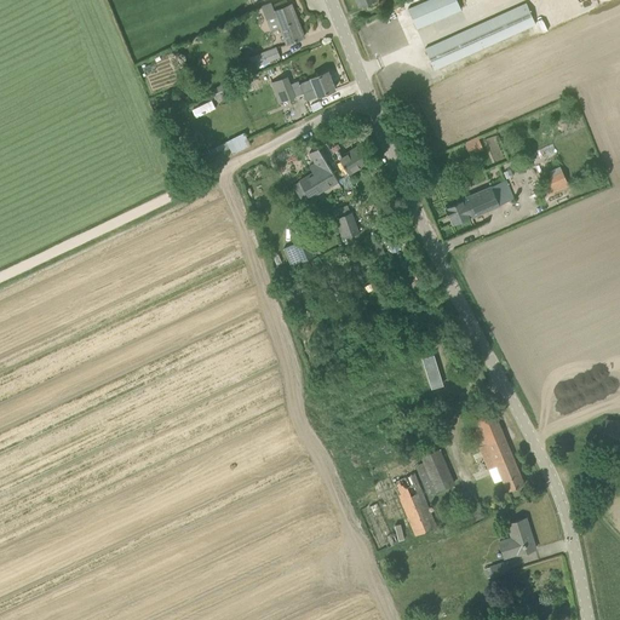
[(291,5),(282,7),(279,0),(276,0),(260,6),(270,32),(274,30),(281,28),(287,44),(304,38),(299,26),(298,27),(297,22),(298,22),(291,5)]
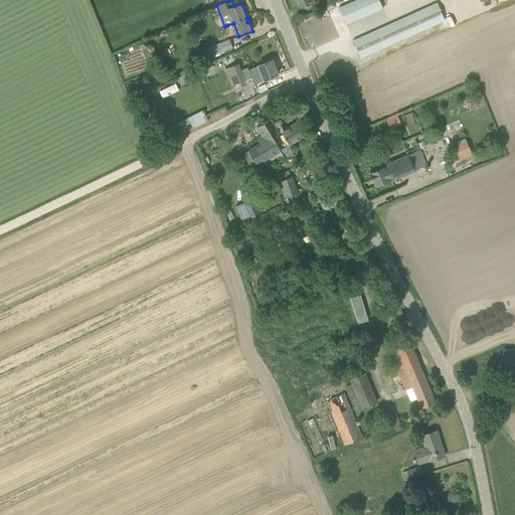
[(356,0),(339,7),(346,24),(383,8),(379,0),(356,0)]
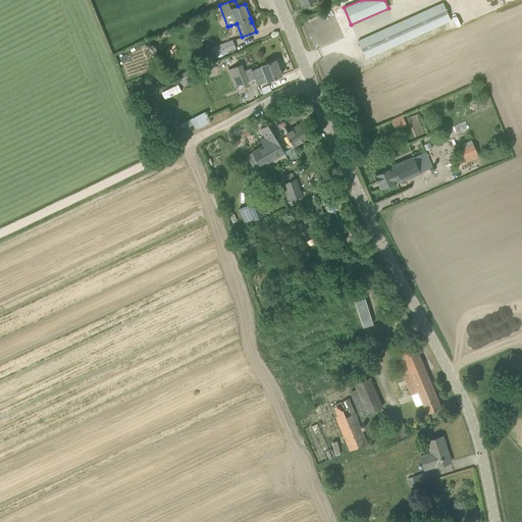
[(444,2),(358,41),(366,59),(451,20),(444,2)]
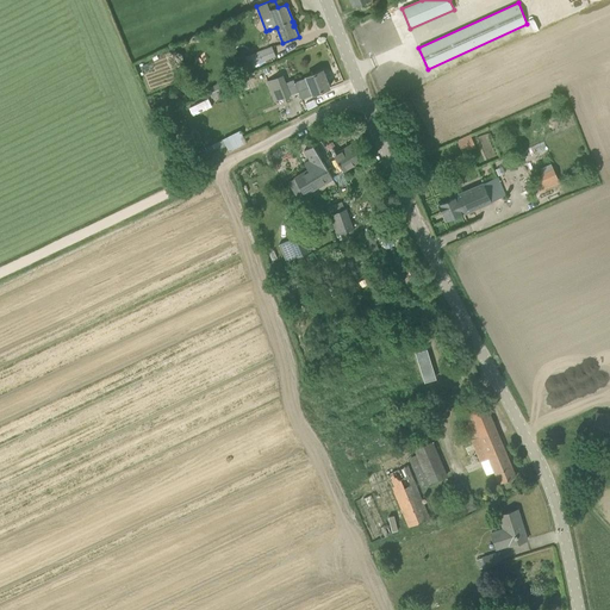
[(249,67),(275,56),(272,47),(244,57),(249,67)]
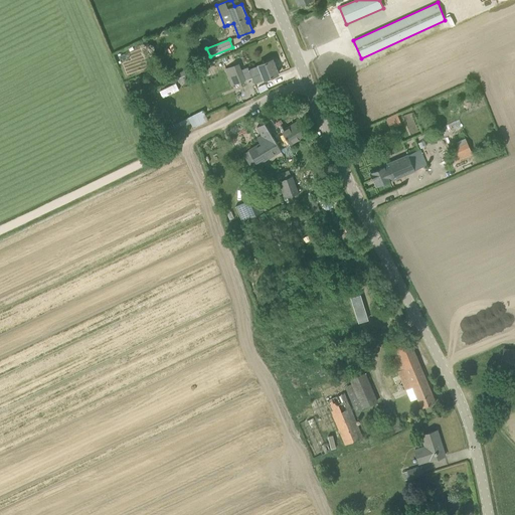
[(248,69),(254,83),(265,79),(278,74),(272,59),(259,64),(259,65),(248,69)]
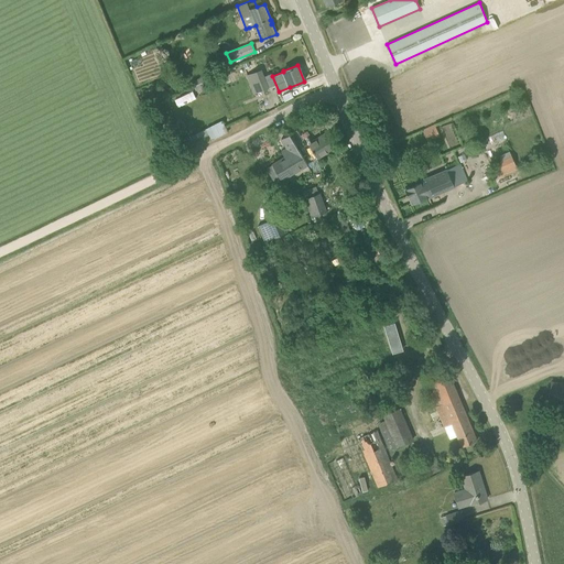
[(255,94),(268,87),(269,87),(261,68),(247,75),(255,94)]
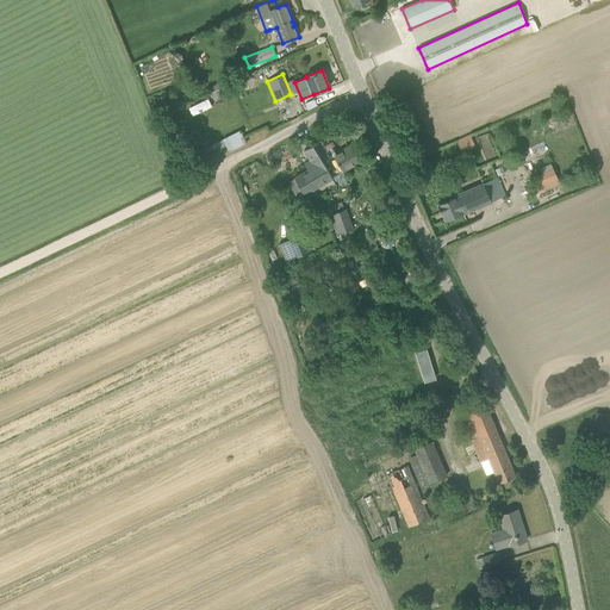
[(462,153),(475,147),(471,135),(458,141),(462,153)]
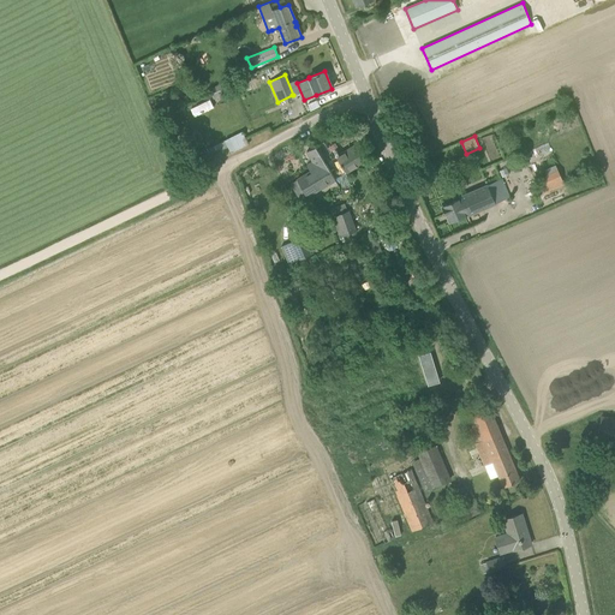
[(335,148),(333,150),(346,173),(366,161),(356,144),(339,154),(335,148)]
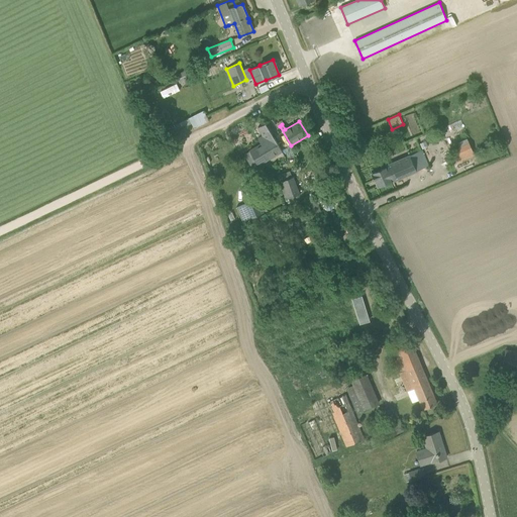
[(261,164),(283,150),(266,122),(259,126),(259,127),(256,128),(262,135),(256,138),(261,144),(252,149),(261,164)]
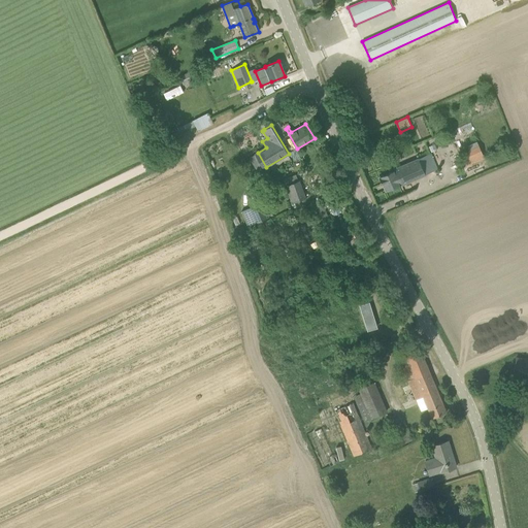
[(454,140),(458,151),(465,166),(484,158),(477,142),(473,132),(454,140)]
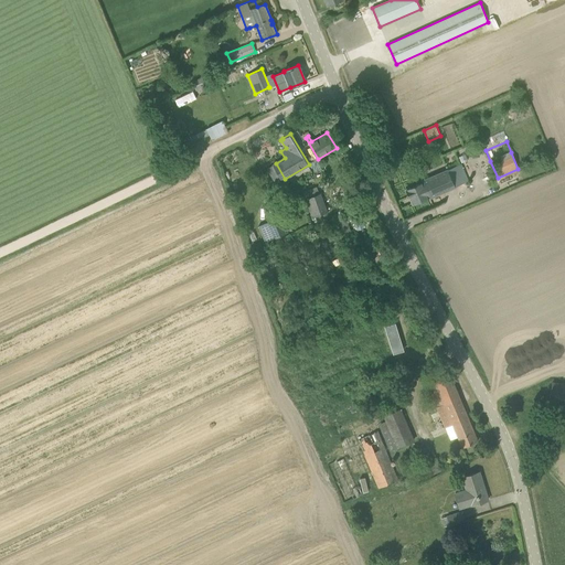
[(460,164),(422,181),(423,182),(405,189),(413,204),(428,196),(429,198),(455,187),(467,181),(460,164)]
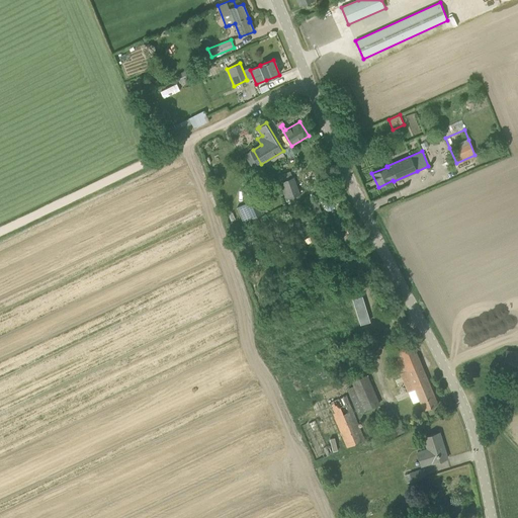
[(279,182),(286,199),(287,199),(290,207),(300,203),(298,195),(300,194),(294,177),(279,182)]
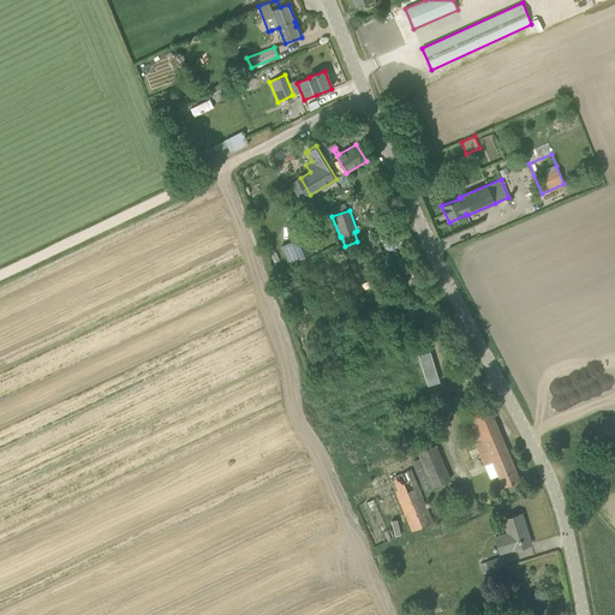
[(304,237),(290,243),(297,261),(311,255),(304,237)]
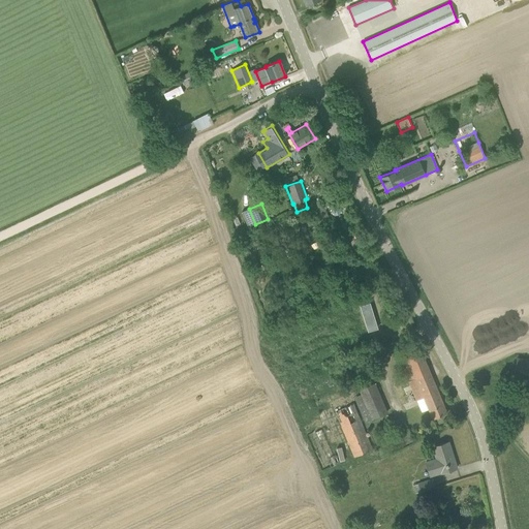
[(404,368),(417,400),(422,412),(429,409),(433,418),(447,413),(419,346),(401,353),(406,367),(404,368)]
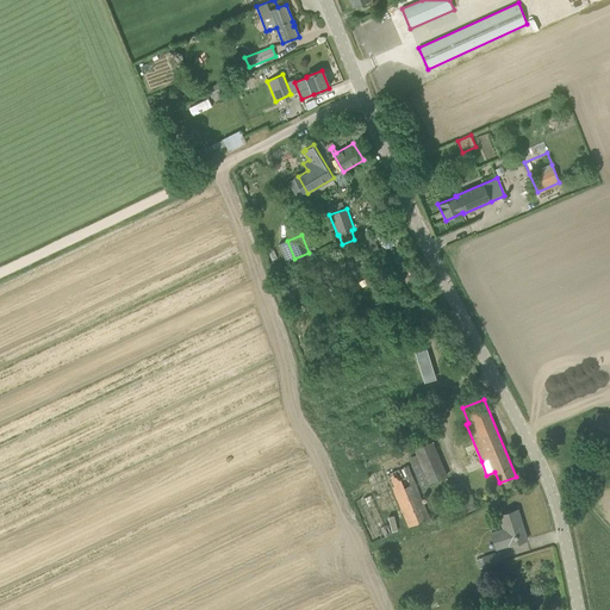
[(591,439),(601,440),(609,441),(609,415),(596,412),(591,439)]
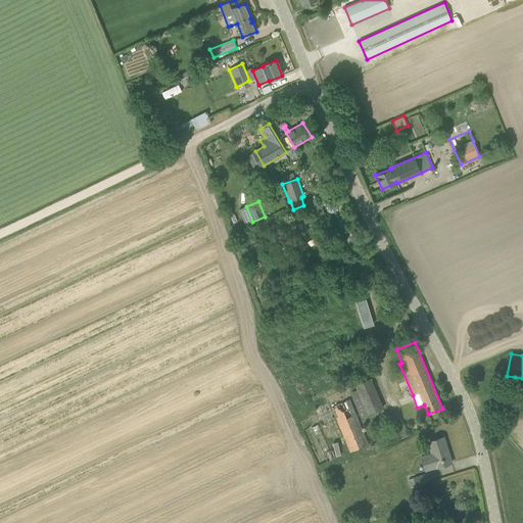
[(332,407),(348,445),(351,452),(368,444),(349,399),(332,407)]
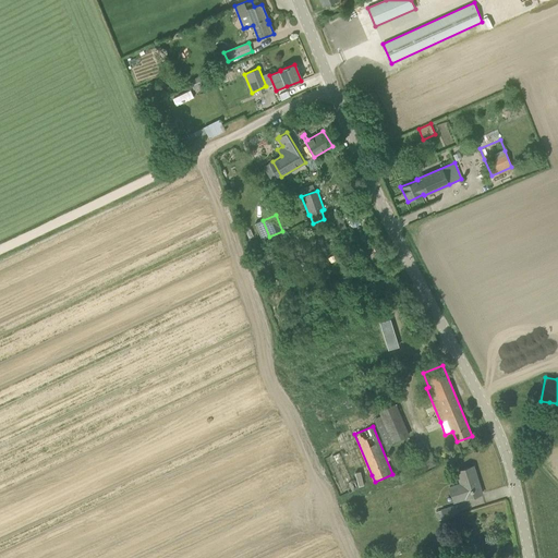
[(324,459),(339,496),(358,488),(354,480),(351,481),(339,452),(324,459)]
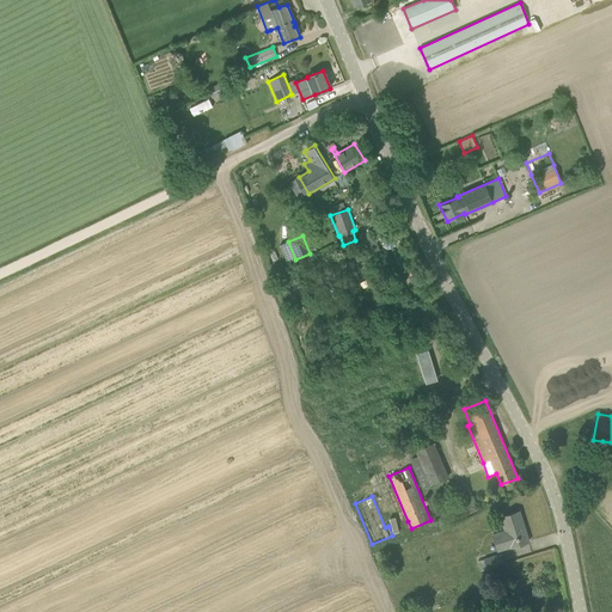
[(472,497),(469,499),(459,502),(465,516),(478,510),(472,497)]
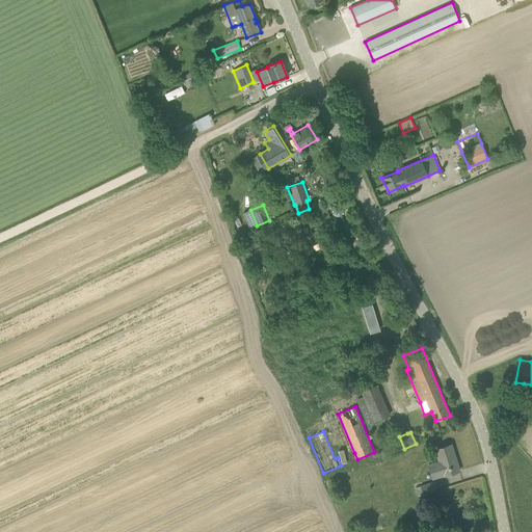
[(444,476),(459,471),(451,445),(435,449),(440,461),(428,464),(432,478),(444,475),(444,476)]
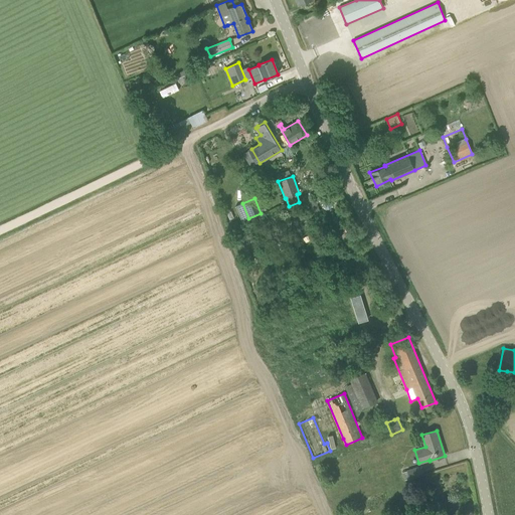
[(421,467),(407,471),(401,473),(404,480),(410,478),(423,474),(421,467)]
